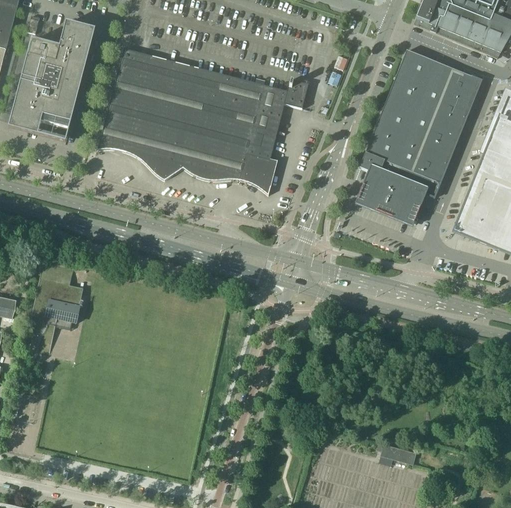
[(0,0),(0,73),(19,0),(0,0)]
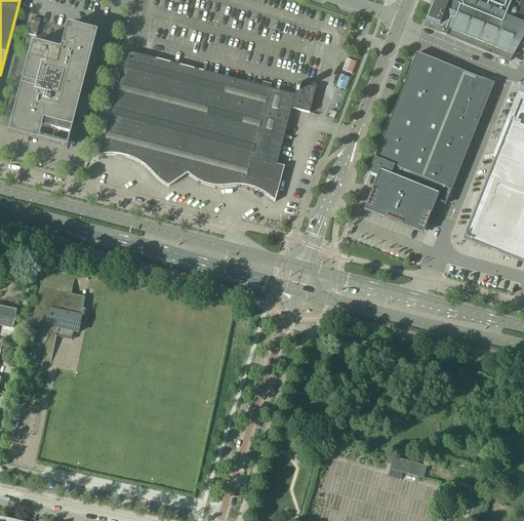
[(434,0),(425,24),(492,50),(511,57),(523,34),(523,0),(434,0)]
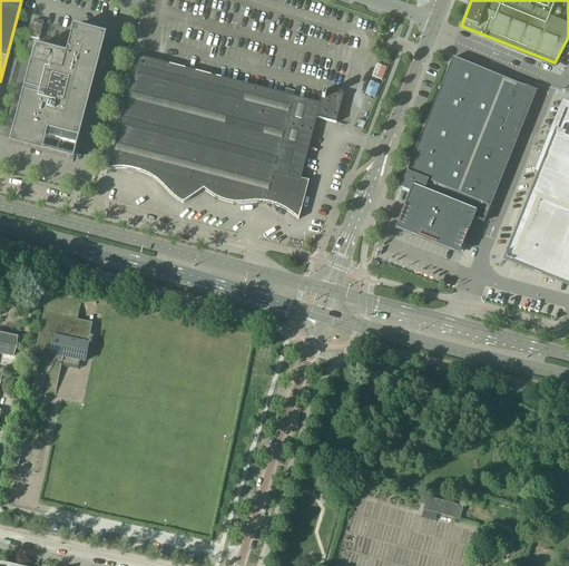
[(40,36),(45,18),(33,15),(29,32),(40,36)]
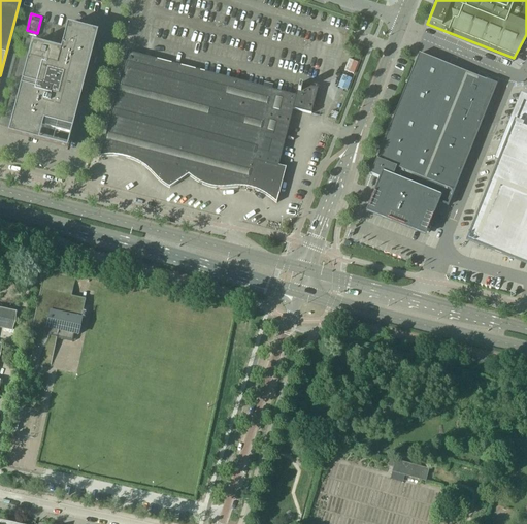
[(60,46),(33,39),(9,131),(39,138),(43,124),(72,131),(97,37),(65,28),(60,46)]
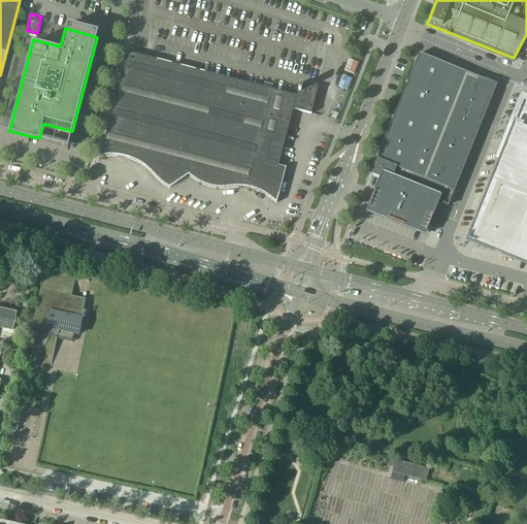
[(277,199),(278,194),(286,166),(284,166),(278,163),(294,105),(313,110),(319,86),(300,80),(297,93),(129,48),(101,153),(102,153),(104,153),(109,152),(114,152),(119,153),(124,153),(128,154),(132,156),(136,157),(140,159),(147,164),(152,169),(155,171),(157,174),(160,177),(163,179),(167,183),(169,184),(170,185),(190,171),(191,173),(195,175),(199,178),(201,179),(204,181),(207,183),(211,184),(216,184),(218,185),(221,185),(225,185),(229,184),(235,184),(240,184),(244,184),(248,184),(252,185),(256,186),(263,189),(266,191),(270,194),(277,199)]
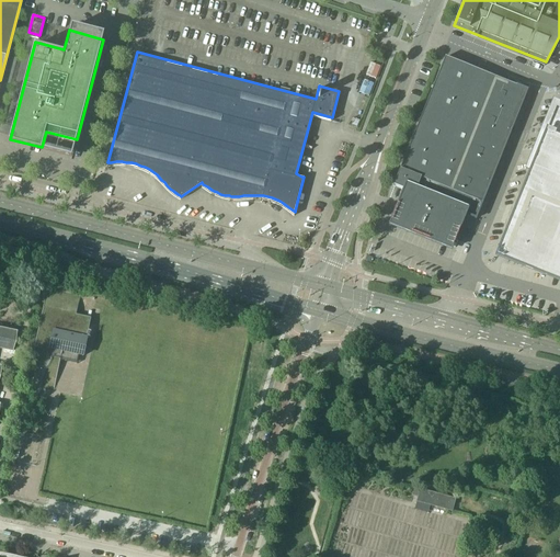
[(445,54),(401,166),(395,182),(404,186),(399,201),(390,222),(453,246),(461,224),(467,211),(477,214),(482,199),(483,199),(527,86),(445,54)]
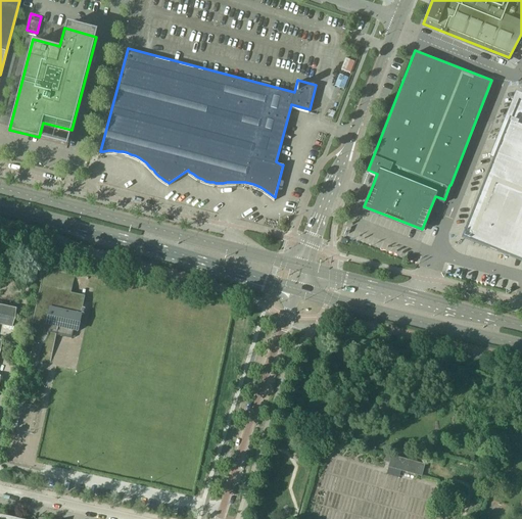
[(471,215),(462,236),(492,247),(521,260),(521,96),(519,95),(497,150),(496,150),(485,180),(471,215)]
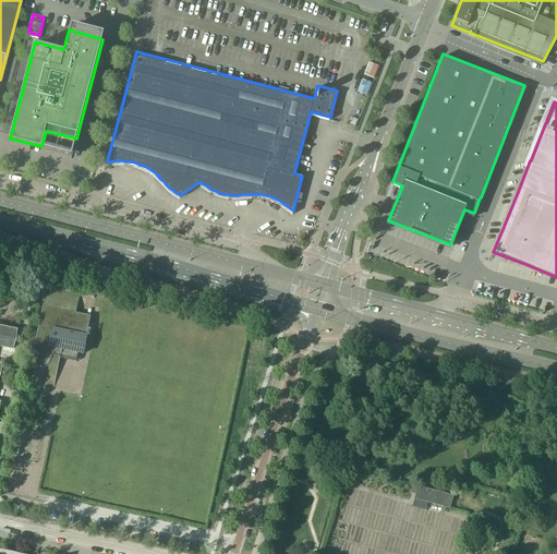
[(83,350),(92,312),(44,302),(35,342),(27,378),(55,384),(61,354),(77,358),(80,349),(83,350)]
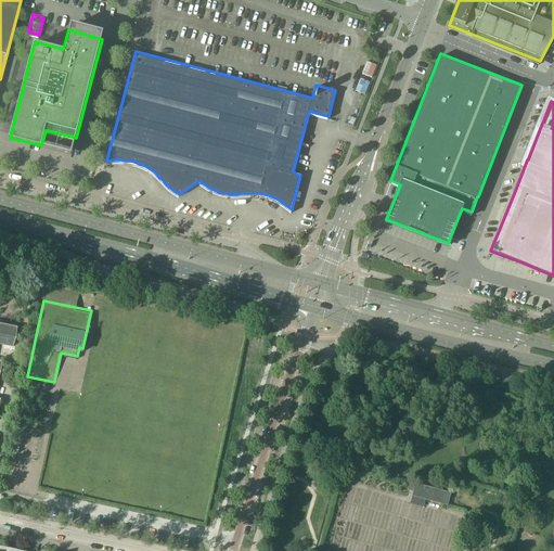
[(0,359),(0,340),(14,343),(17,325),(0,321),(0,401),(1,397),(0,396),(0,370),(2,360),(0,359)]
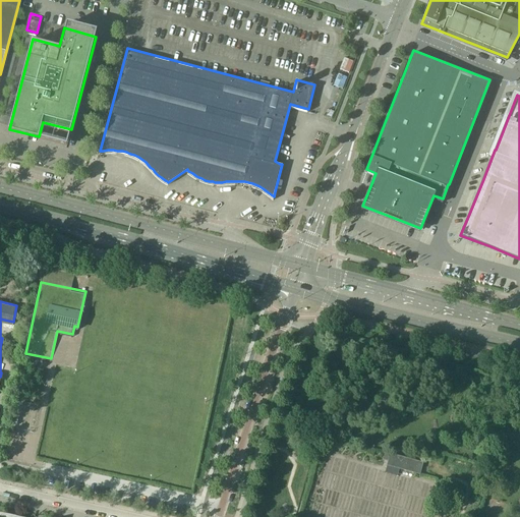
[(388,462),(421,471),(424,459),(391,450),(391,451),(389,457),(388,462)]
